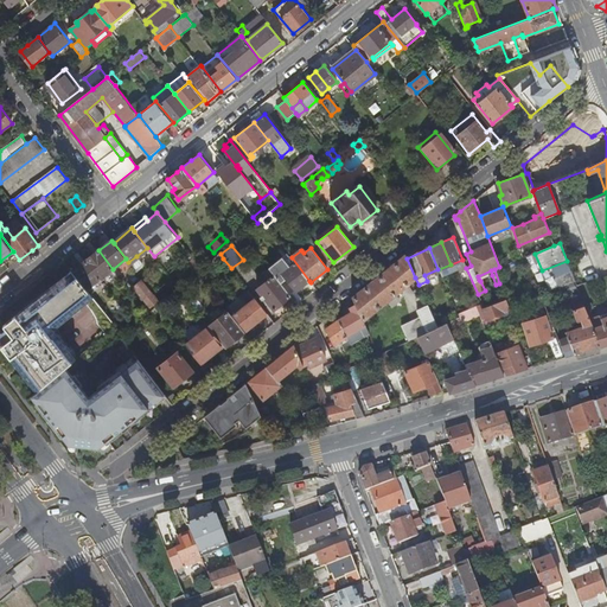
[(98,250),(85,261),(101,279),(113,269),(98,250)]
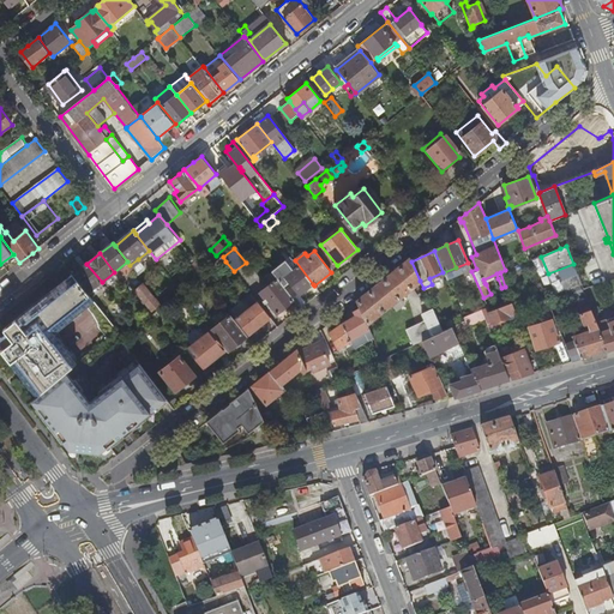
[(223,257),(222,256),(216,262),(220,266),(226,262),(223,257)]
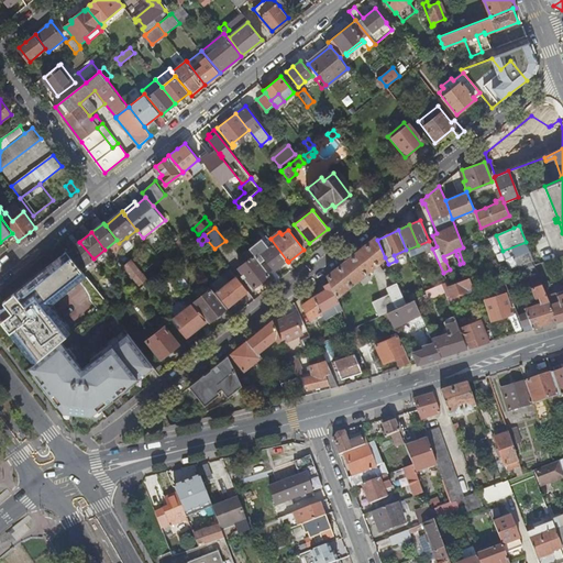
[(287,261),(271,239),(266,234),(250,249),(255,255),(261,263),(265,258),(274,271),(287,261)]
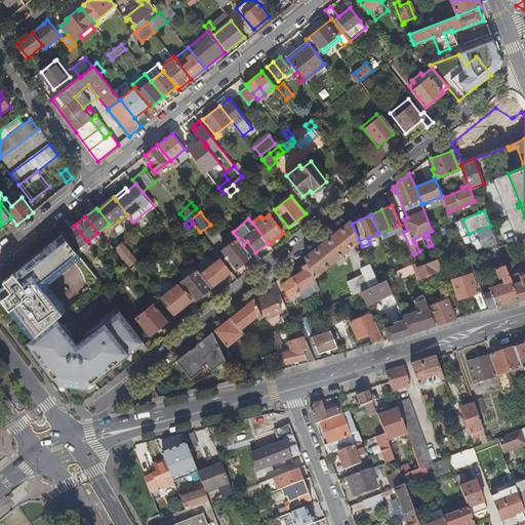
[(329,238),(306,257),(308,263),(314,277),(334,259),(338,265),(346,259),(341,254),(344,253),(345,254),(348,252),(347,250),(359,240),(352,224),(351,220),(329,238)]
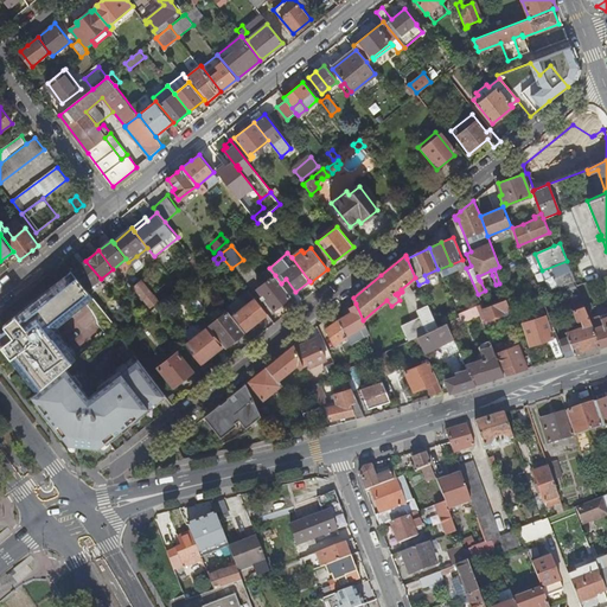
[(136,256),(128,262),(135,269),(142,263),(136,256)]
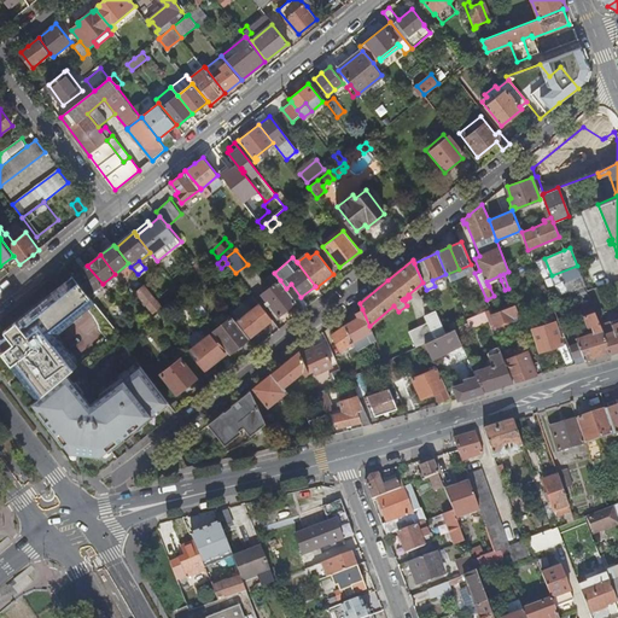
[(205,272),(198,262),(192,267),(200,277),(205,272)]
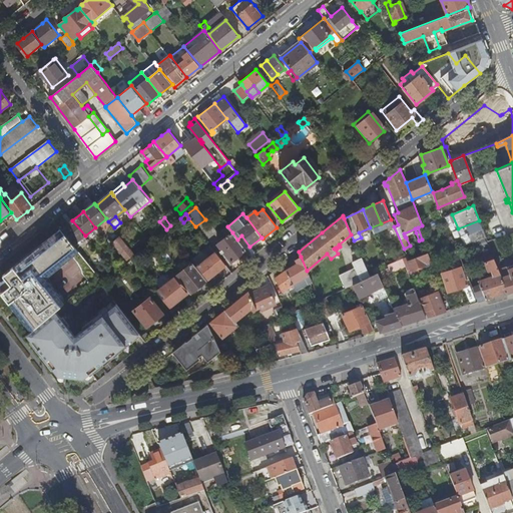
[(72,220),(61,228),(74,244),(85,235),(72,220)]
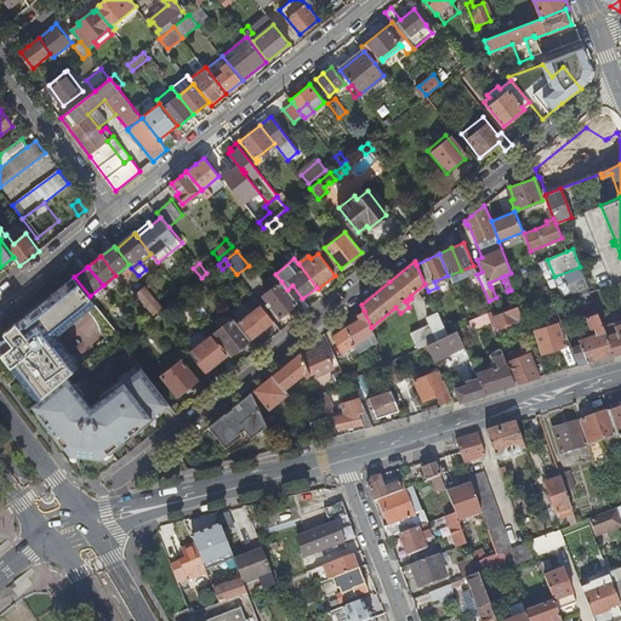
[(1,354),(36,402),(68,376),(78,366),(56,337),(97,305),(90,296),(74,277),(5,334),(6,336),(10,340),(9,349),(5,352),(1,354)]
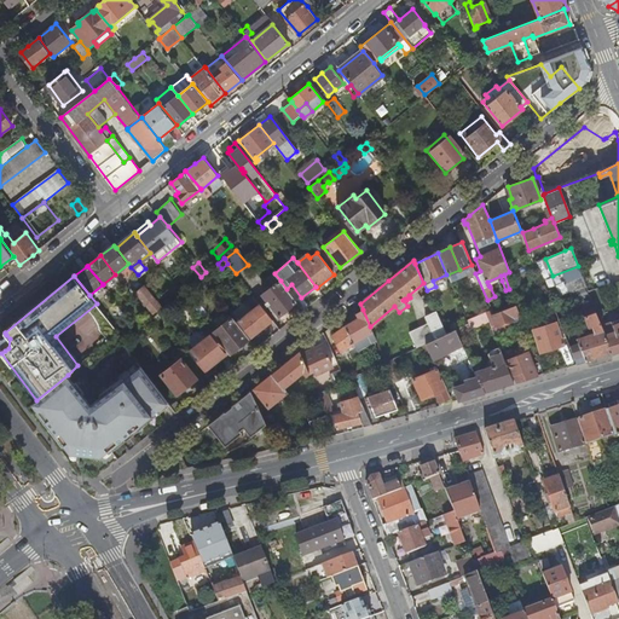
[(586,287),(582,276),(566,283),(570,293),(586,287)]
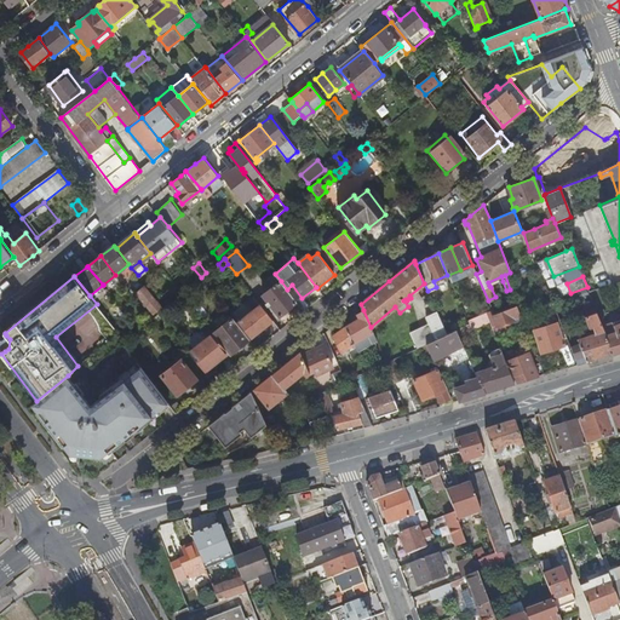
[(280,316),(298,302),(287,290),(281,281),(263,294),(280,316)]
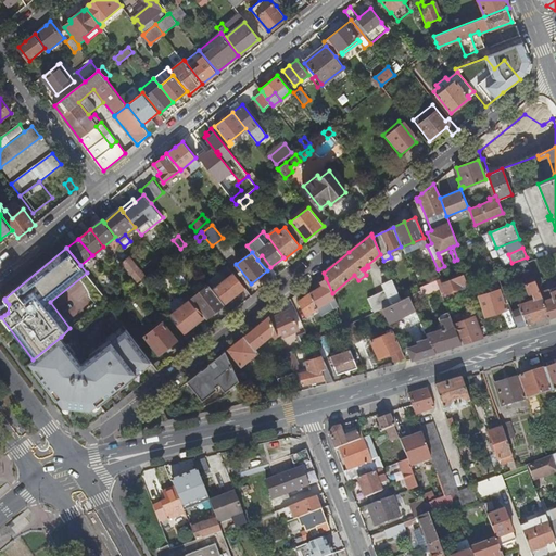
[(262,255),(257,260),(267,270),(273,279),(277,275),(270,267),(262,255)]
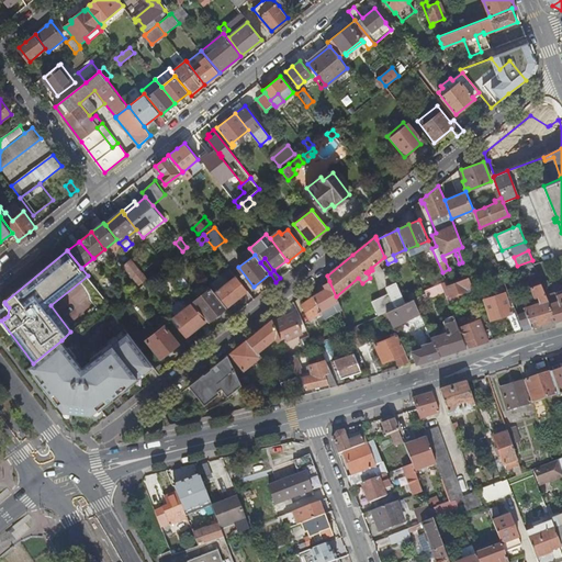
[(139,284),(147,279),(131,259),(124,265),(139,284)]
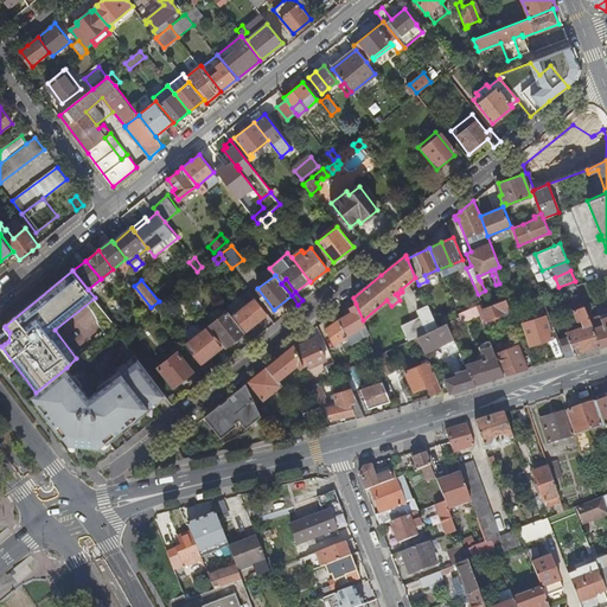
[(247,330),(268,313),(249,289),(242,295),(248,304),(243,307),(242,305),(240,307),(241,310),(235,314),(247,330)]
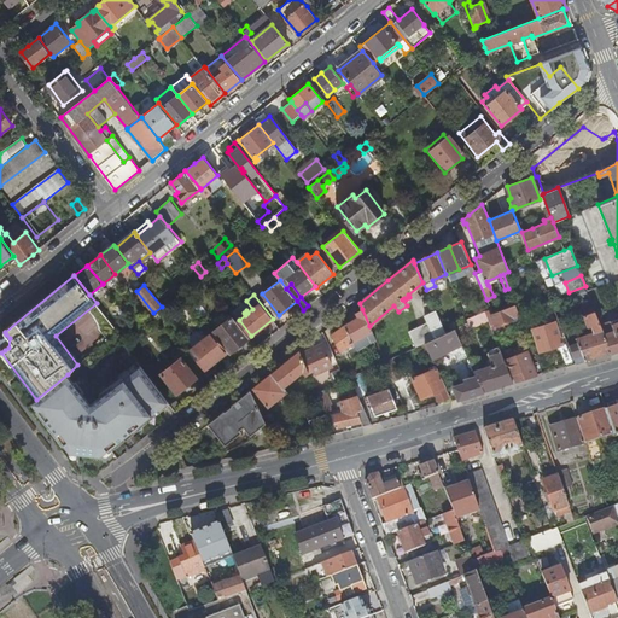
[(513,318),(519,315),(516,304),(496,312),(493,313),(490,314),(495,326),(513,319),(513,318)]
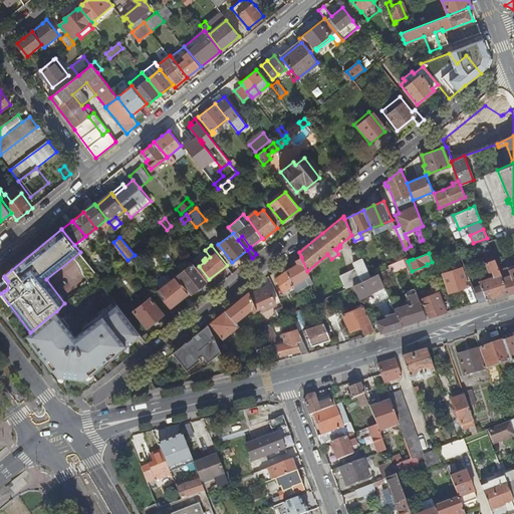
[(492,298),(508,293),(502,278),(501,275),(501,274),(500,270),(493,255),(487,257),(488,261),(485,263),(489,273),(493,272),(494,276),(482,280),(481,278),(478,279),(481,286),(473,288),(479,302),(492,298)]
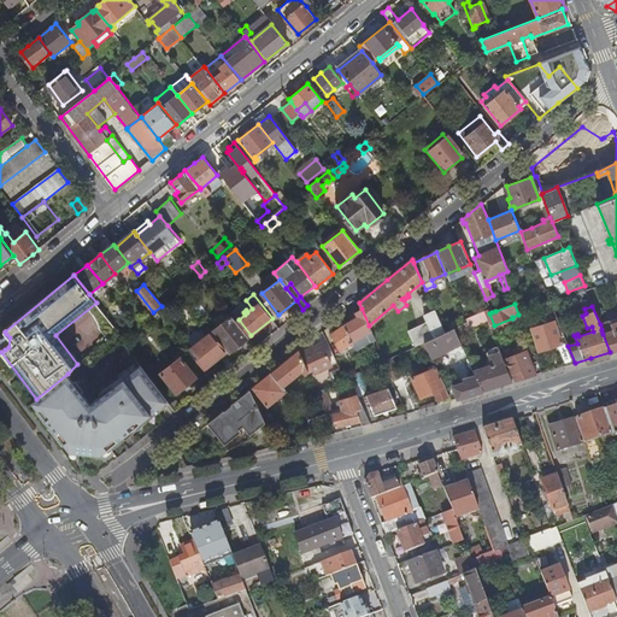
[(357,317),(344,324),(352,342),(371,331),(369,325),(362,309),(356,313),(357,317)]
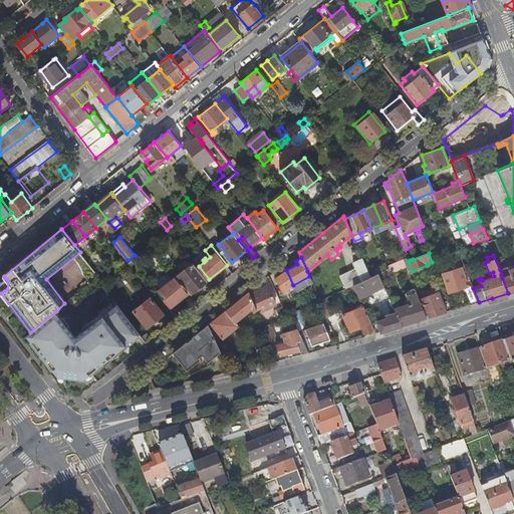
[(338,276),(344,289),(353,285),(370,277),(362,259),(352,263),(355,268),(338,276)]
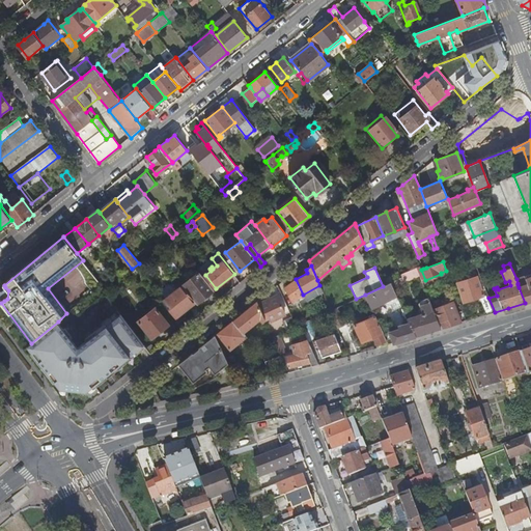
[(416,268),(411,270),(401,275),(402,277),(391,283),(393,288),(420,277),(417,268),(416,268)]
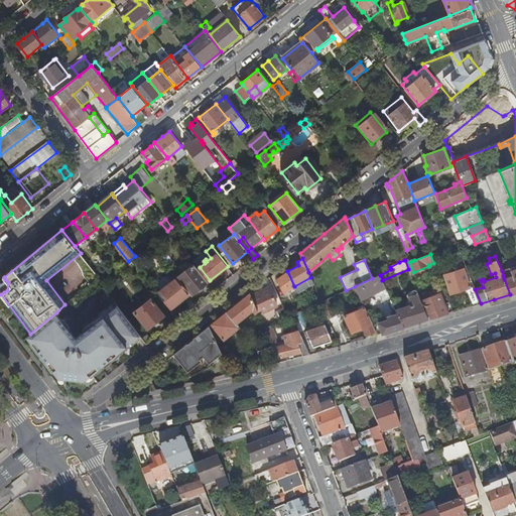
[(192,294),(208,282),(195,264),(178,277),(190,293),(192,294)]
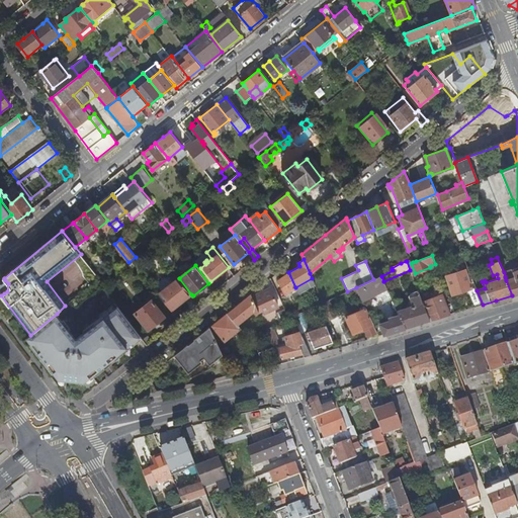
[(517,268),(504,272),(505,276),(505,277),(506,280),(512,295),(517,293),(517,268)]
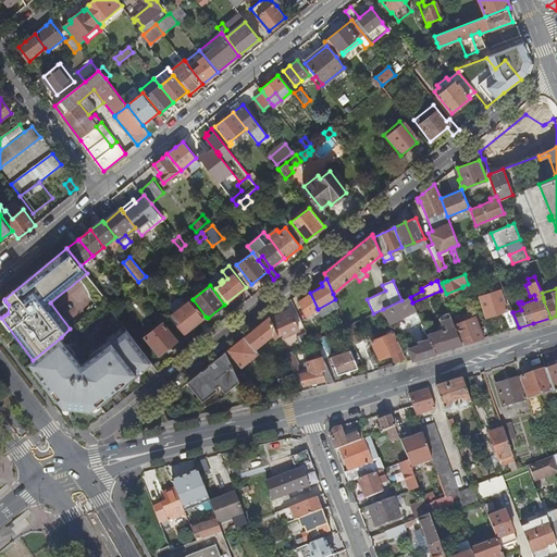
[(507,311),(500,291),(480,296),(486,318),(507,311)]
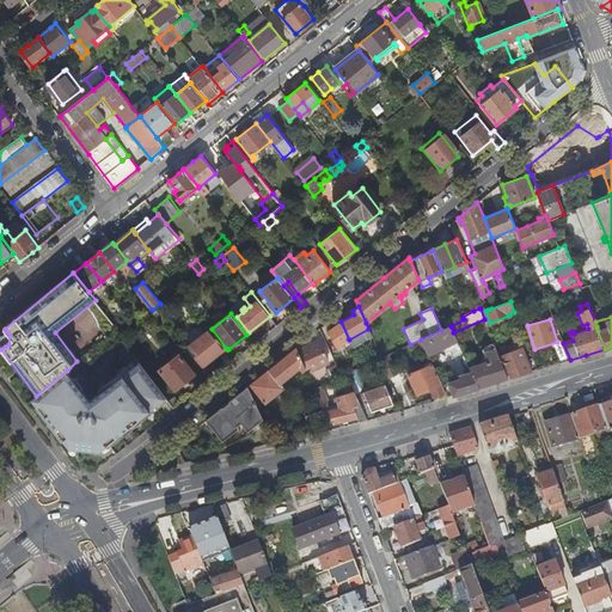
[(349,340),(341,322),(329,331),(336,348),(349,340)]
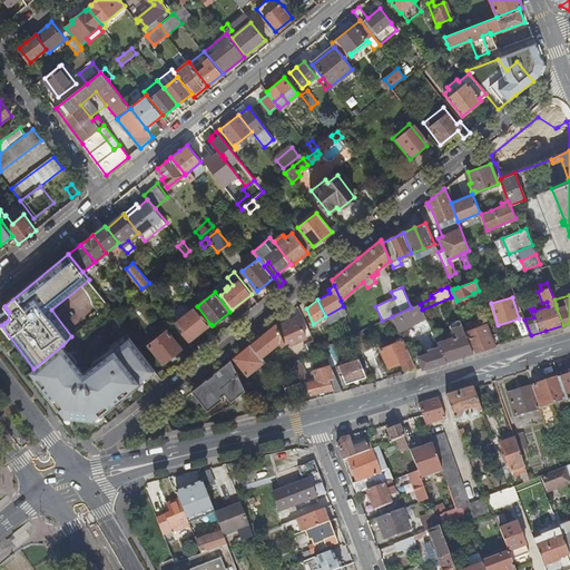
[(418,325),(428,322),(422,310),(420,304),(411,307),(392,316),(397,330),(408,325),(410,327),(415,325),(415,321),(416,321),(418,325)]
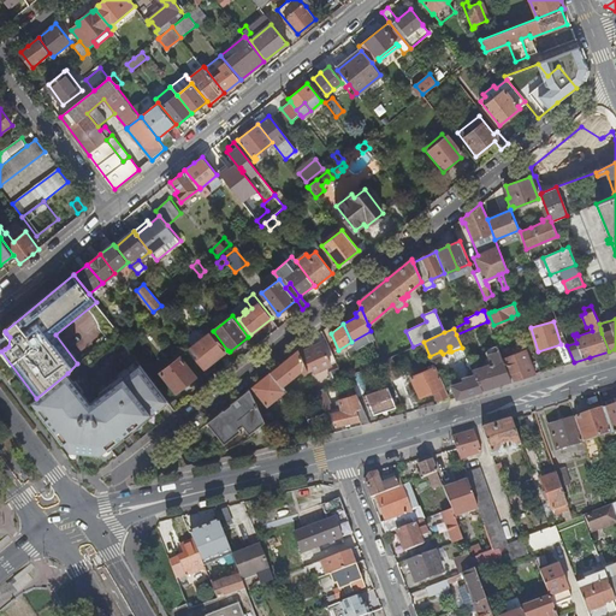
[(189,349),(205,368),(227,350),(213,331),(189,349)]
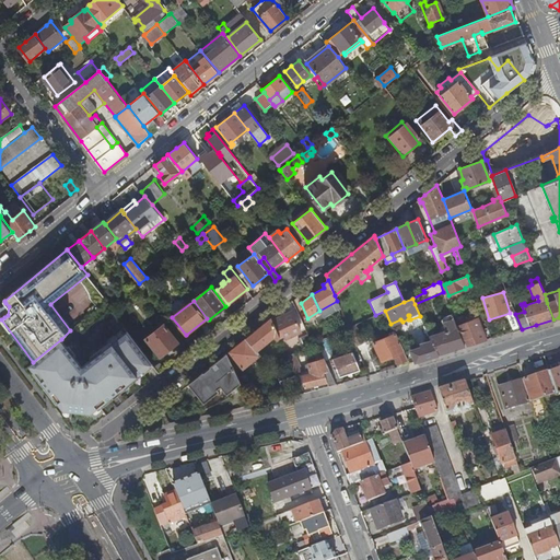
[(337,301),(319,311),(322,316),(340,307),(337,301)]
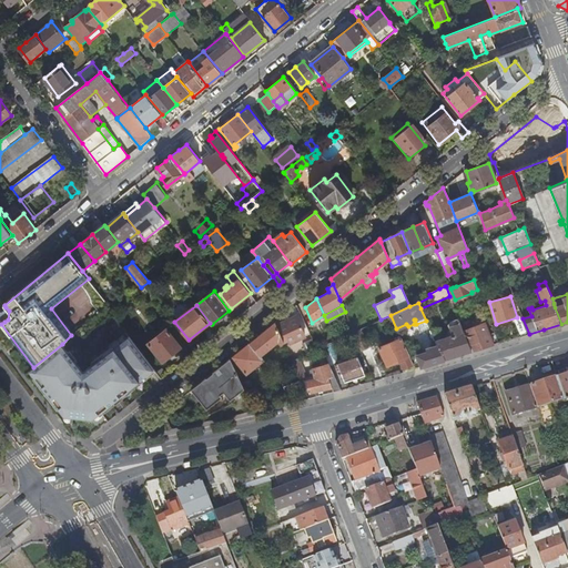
[(0,317),(1,318),(4,322),(8,320),(9,311),(6,307),(2,310),(1,310),(0,314),(0,317)]
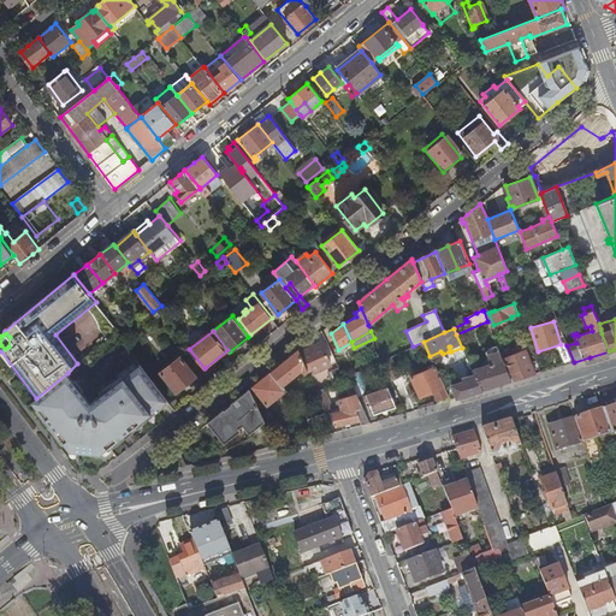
[(301,355),(308,372),(313,369),(314,372),(317,371),(317,372),(318,372),(323,369),(323,368),(325,367),(325,368),(326,368),(331,366),(331,365),(332,363),(321,342),(317,344),(318,347),(313,349),(313,348),(312,348),(302,353),(303,354),(301,355)]
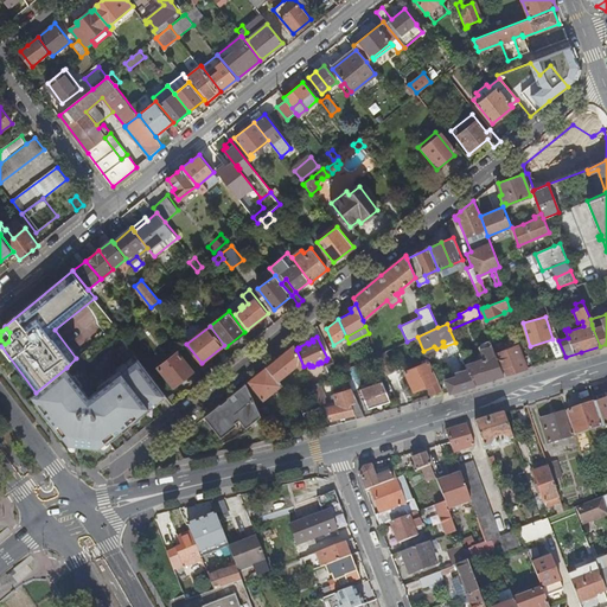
[(492,379),(504,376),(496,353),(491,340),(481,344),(479,347),(483,359),(481,360),(480,358),(475,359),(477,362),(466,365),(468,369),(475,384),(492,379)]
